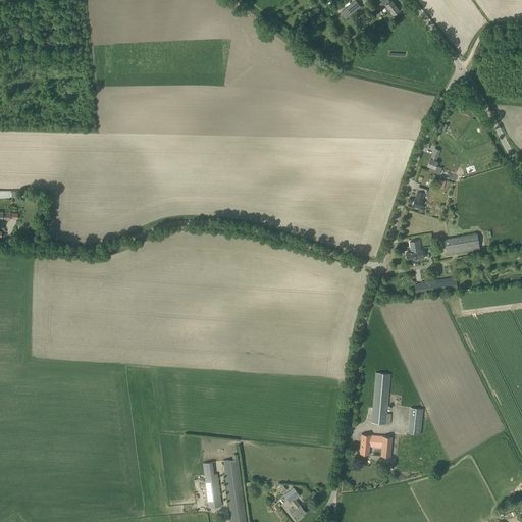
[(345,19),(361,6),(355,0),(340,13),(345,19)]
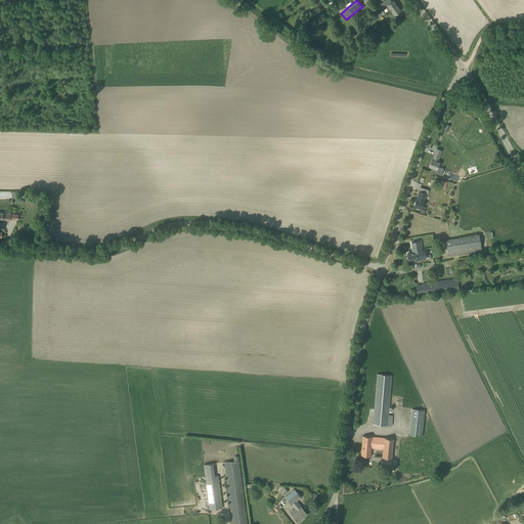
[(388,10),(390,8),(395,15),(401,10),(393,0),(392,2),(390,0),(385,0),(381,4),(384,8),(385,6),(388,10)]
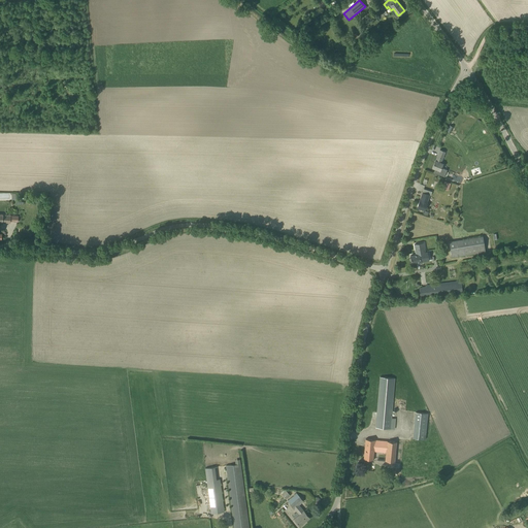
[(446,152),(440,150),(435,161),(432,168),(440,171),(443,164),(440,163),(446,152)]
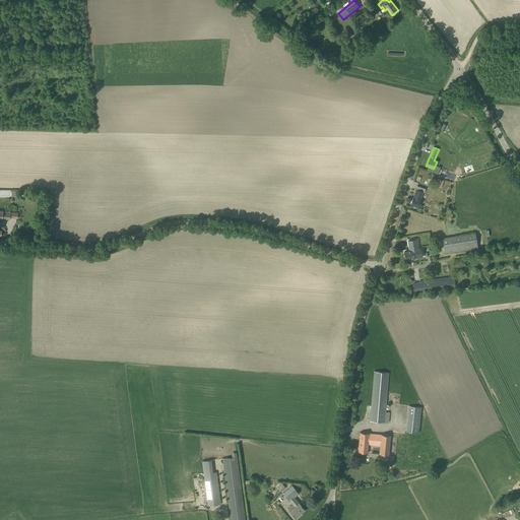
[(438,179),(436,186),(441,188),(444,181),(438,179)]
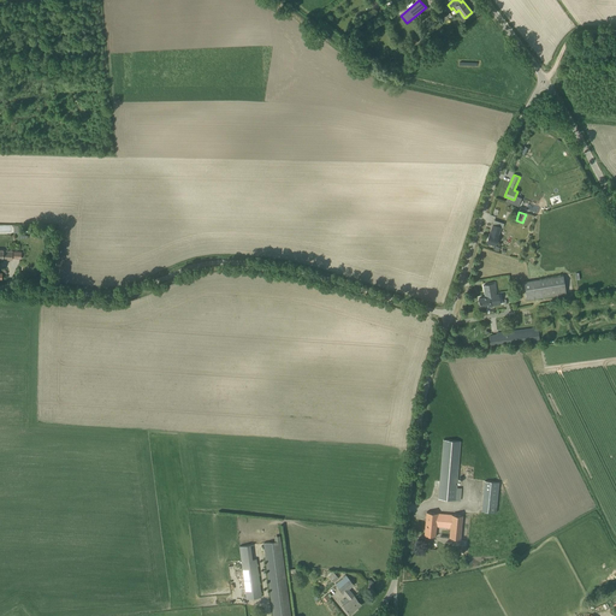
[(496,246),(498,236),(501,227),(493,225),(490,234),(486,242),(496,246)]
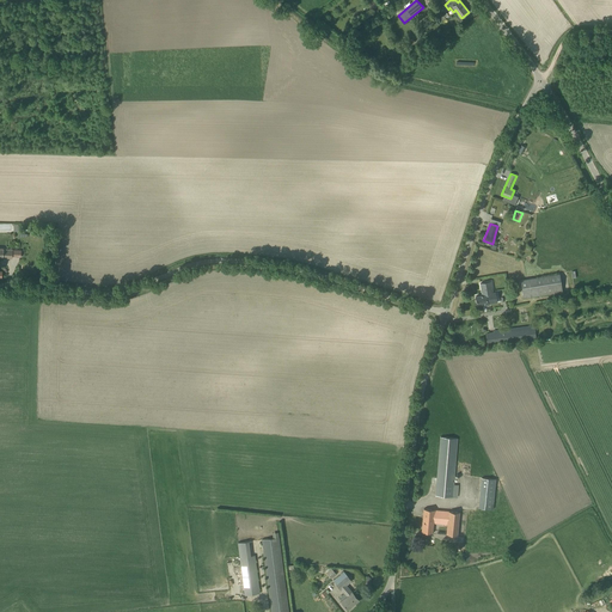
[(524,298),(562,292),(560,274),(521,281),(524,298)]
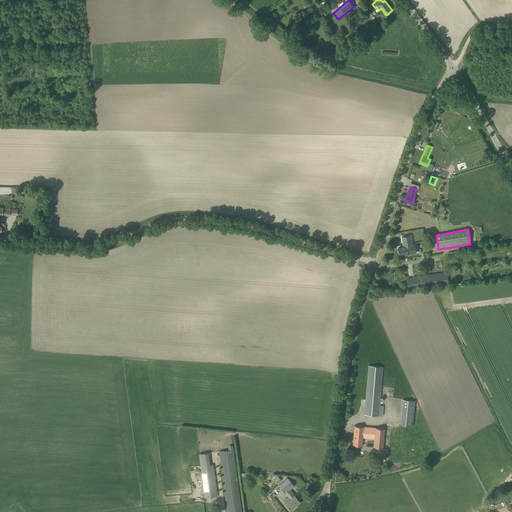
[(403,237),(405,246),(407,246),(407,247),(412,247),(412,246),(414,245),(414,244),(412,245),(411,236),(401,237),(402,238),(402,237),(403,237)]
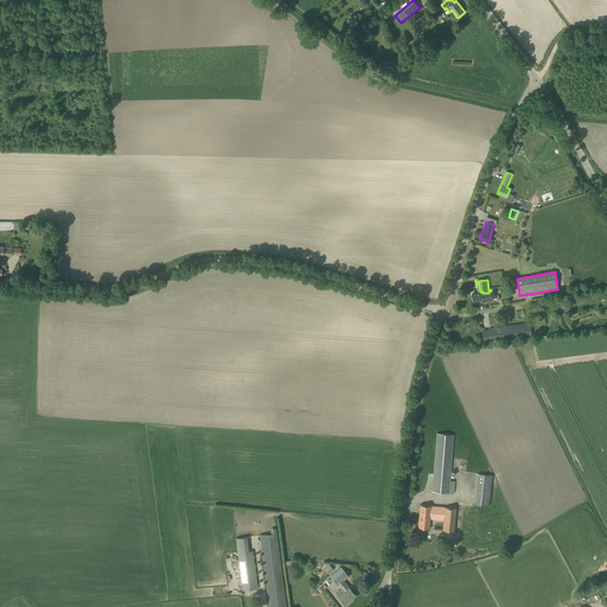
[(478,293),(472,294),(472,295),(473,296),(472,296),(472,298),(473,302),(484,301),(493,300),(491,291),(489,292),(489,293),(483,293),(483,292),(480,292),(480,293),(478,293)]
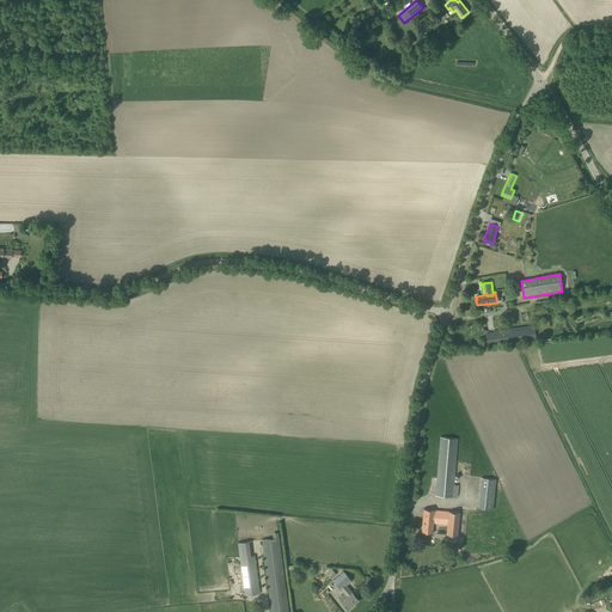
[(534,325),(493,330),(494,331),(485,332),(488,344),(536,338),(534,325)]
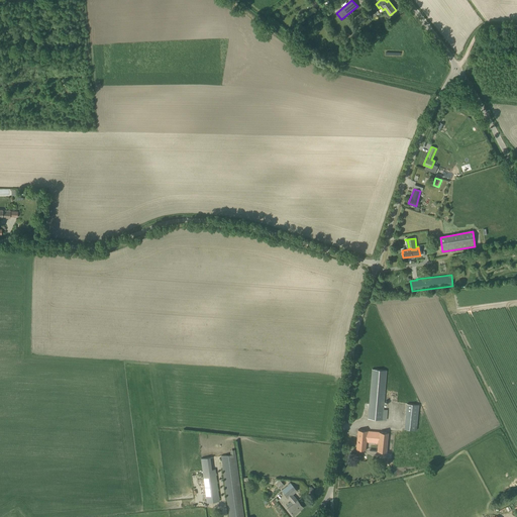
[(368,418),(382,420),(387,420),(388,409),(383,409),(386,370),(373,369),(368,418)]
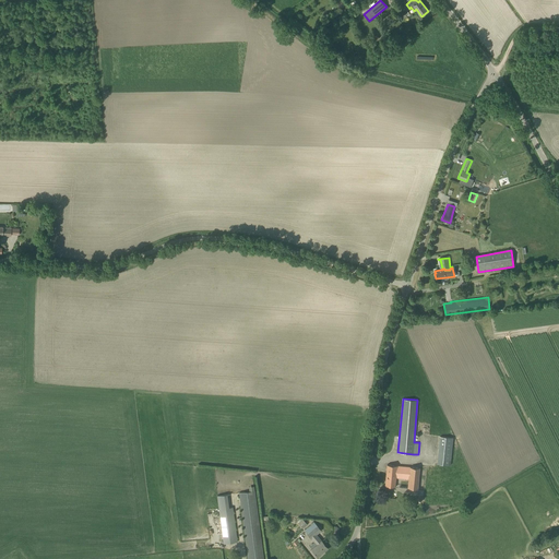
[(450,464),(453,438),(440,437),(438,464),(450,464)]
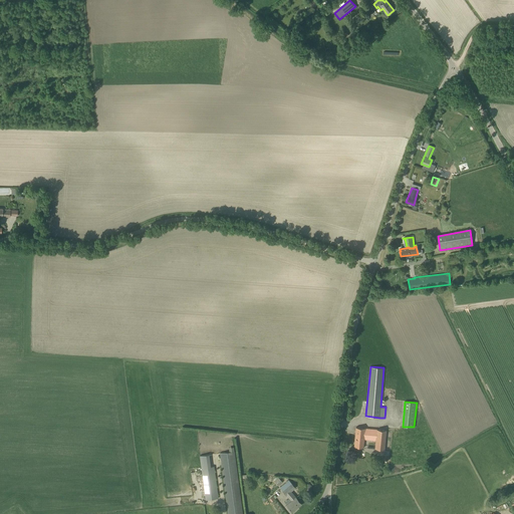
[(364,440),(375,441),(374,449),(383,449),(386,430),(356,427),(354,447),(363,448),(364,440)]
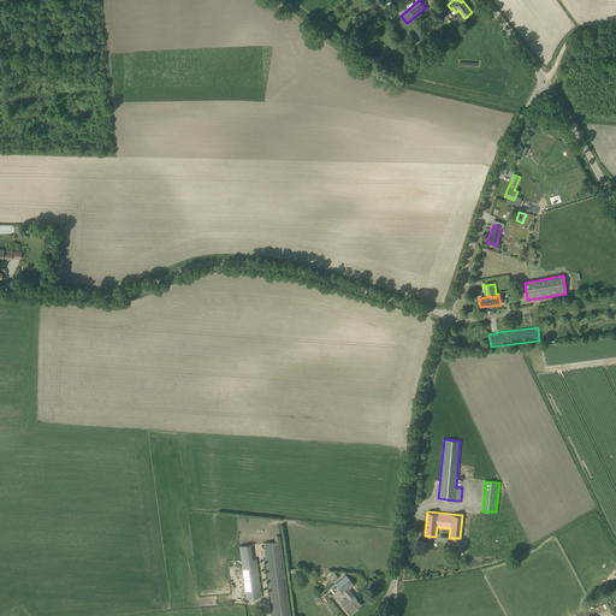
[(264,543),(266,562),(273,615),(290,615),(280,540),(264,543)]
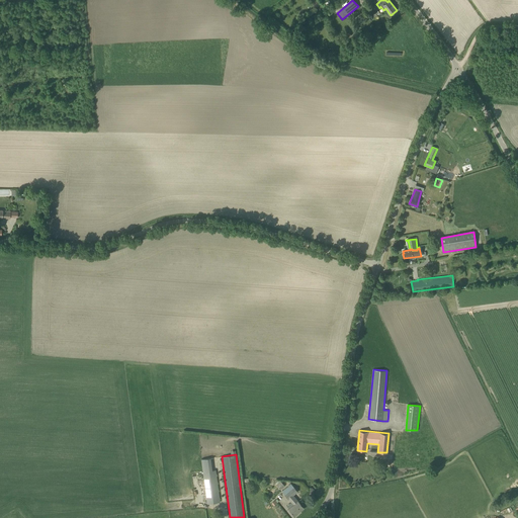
[(201,458),(203,471),(207,504),(220,502),(216,469),(212,470),(211,457),(201,458)]
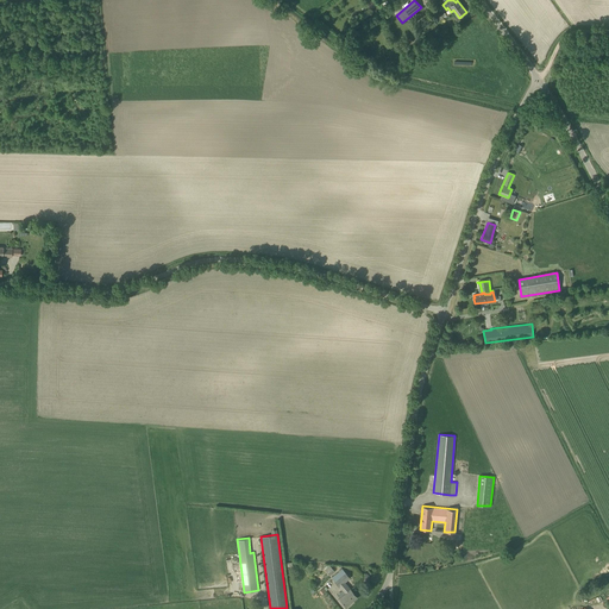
[(328,564),(324,569),(330,576),(334,571),(328,564)]
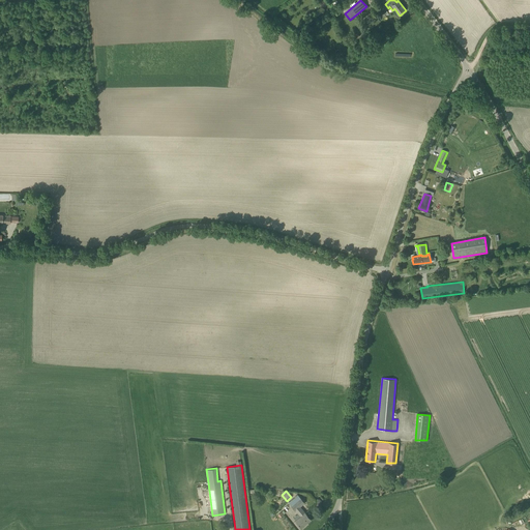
[(289,503),(291,506),(295,510),(296,510),(301,517),(296,521),(301,527),(311,519),(305,512),(300,507),(304,503),(298,495),(289,503)]
